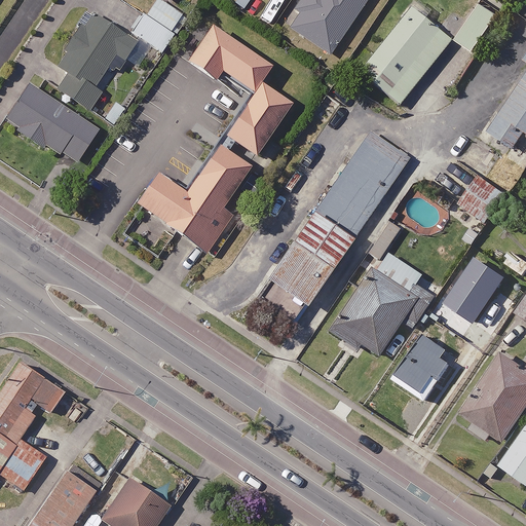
[(189,19),(162,0),(154,0),(133,32),(163,53),(189,19)]
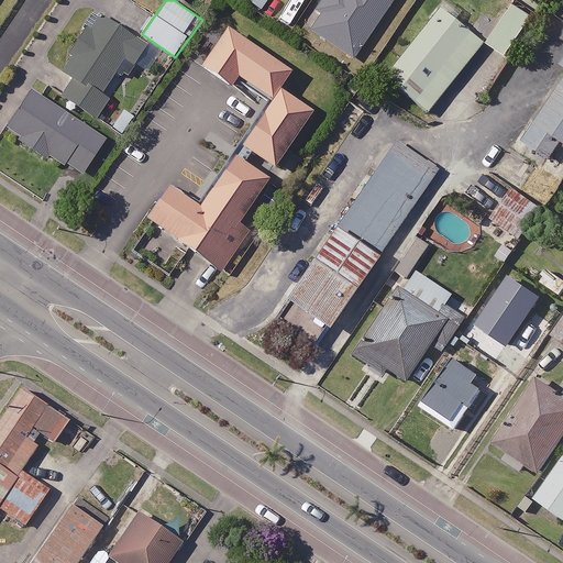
[(393,0),(327,0),(316,15),(321,19),(312,31),(354,58),(393,0)]
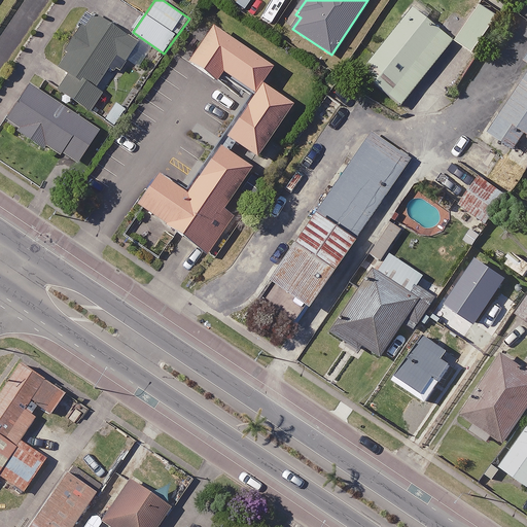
[(500,15),(482,3),(457,41),(476,54),(500,15)]
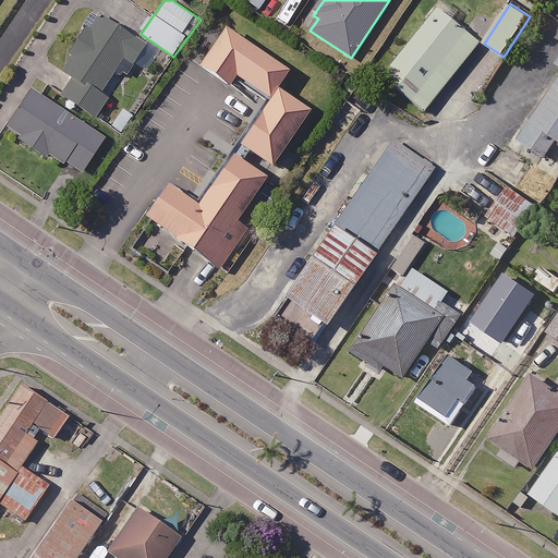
[(478,43),(435,8),(381,75),(425,110),(478,43)]
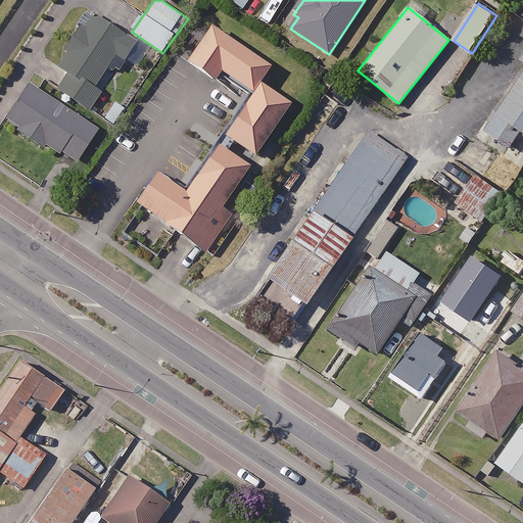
[(132,38),(93,12),(59,64),(69,70),(58,88),(89,108),(99,92),(94,89),(109,65),(122,73),(140,43),(132,38)]
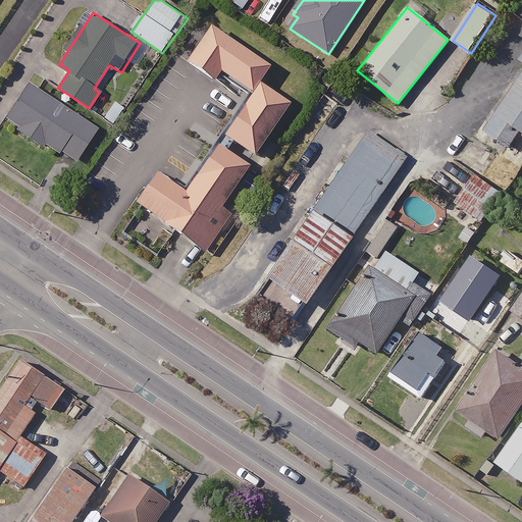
[(270,66),(211,27),(188,60),(231,90),(236,85),(249,94),(222,133),(255,155),(290,103),(259,83),(270,66)]
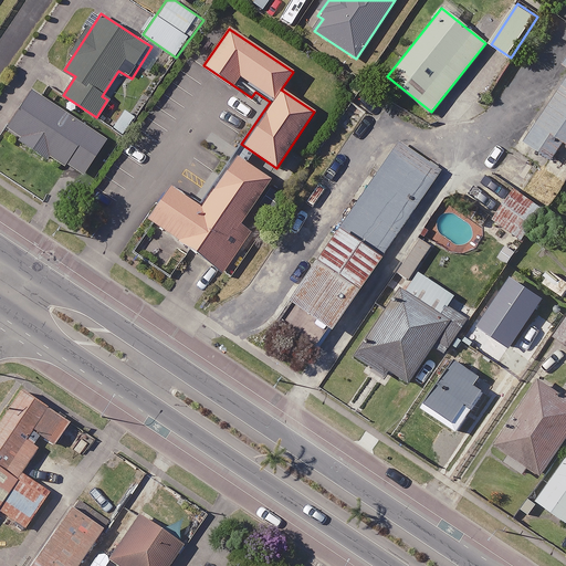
[(565,83),(527,143),(554,160),(565,142),(565,83)]
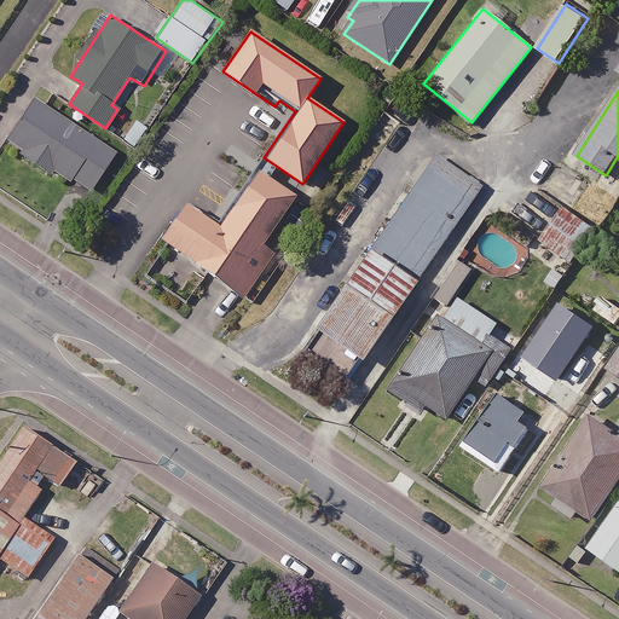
[(116,152),(35,102),(7,144),(55,173),(56,169),(92,192),(116,152)]
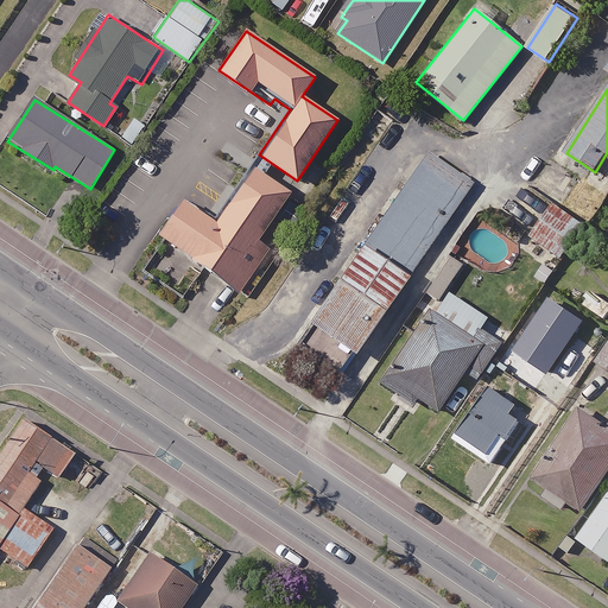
[(473,184),(426,152),(309,321),(355,354),(473,184)]
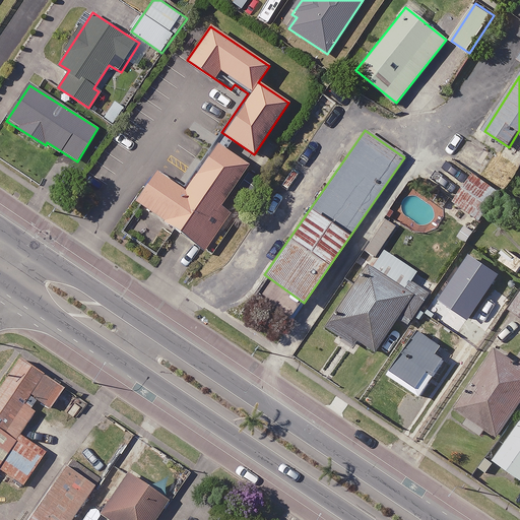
[(250,164),(216,140),(183,188),(156,170),(135,200),(205,249),(231,212),(220,205),(250,164)]
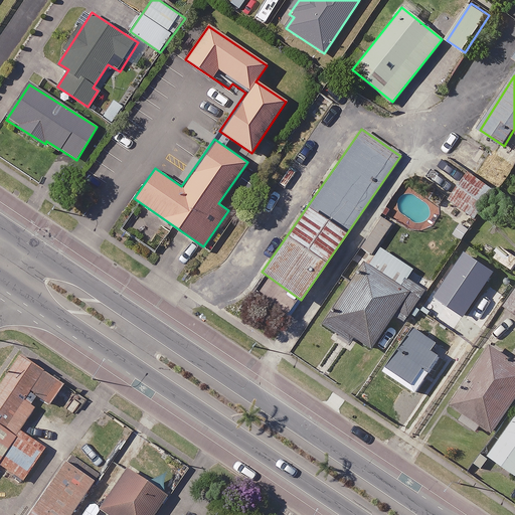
[(498,193),(471,173),(452,199),(478,219),(498,193)]
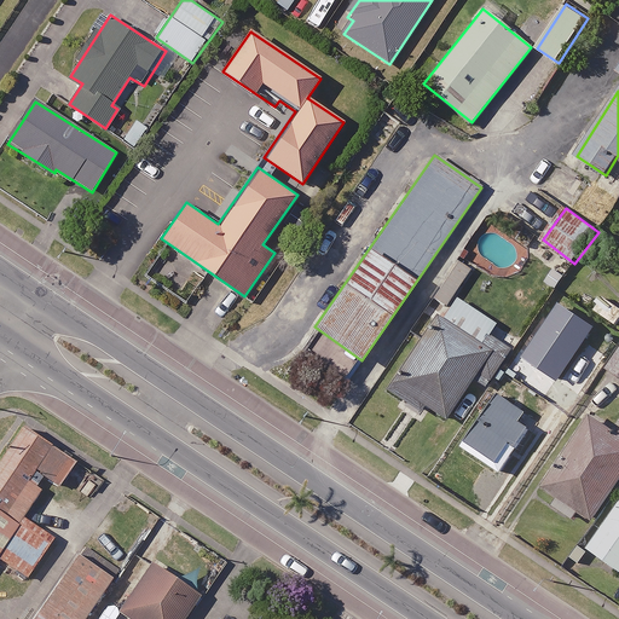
[(496,323),(453,295),(391,391),(420,411),(423,405),(445,420),(473,377),(485,386),(509,350),(489,335),(496,323)]
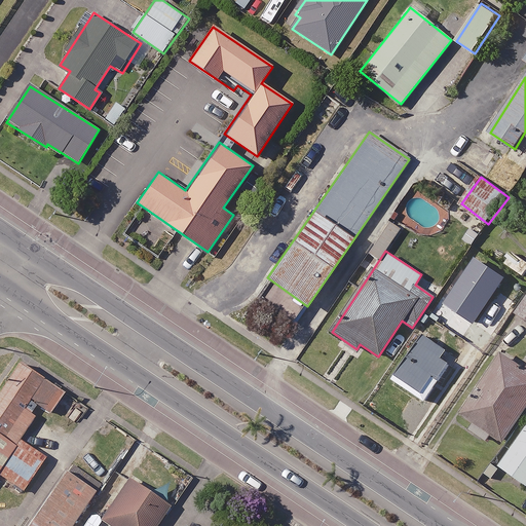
[(518,300),(499,288),(476,324),(493,336),(518,300)]
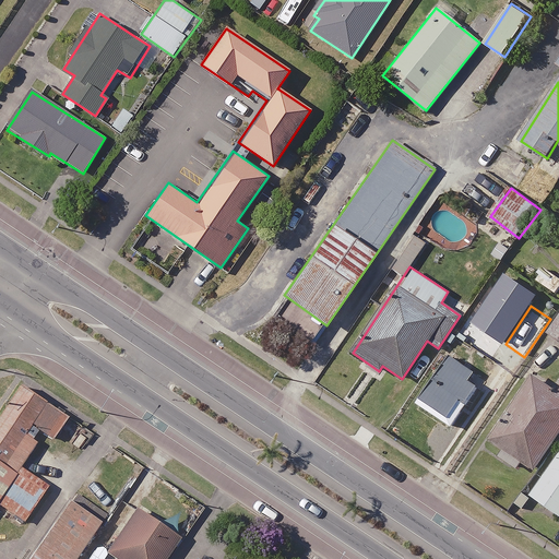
[(558,318),(549,333),(558,339),(558,318)]
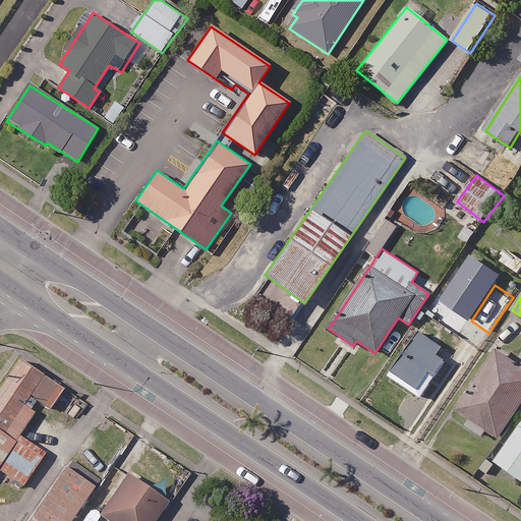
[(452,351),(421,331),(392,377),(422,397),(452,351)]
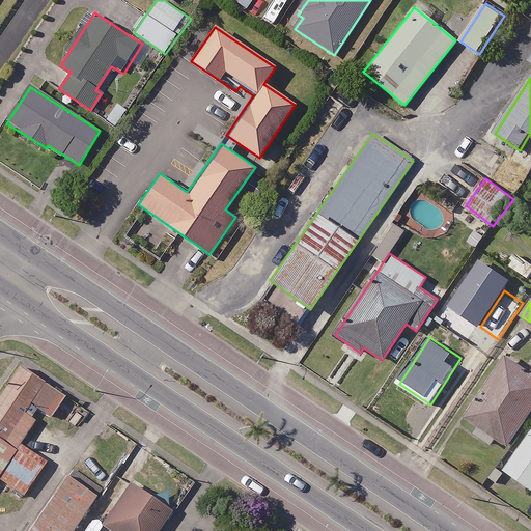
[(530,364),(511,352),(469,418),(481,426),(476,434),(493,444),(497,437),(510,446),(530,413),(530,364)]
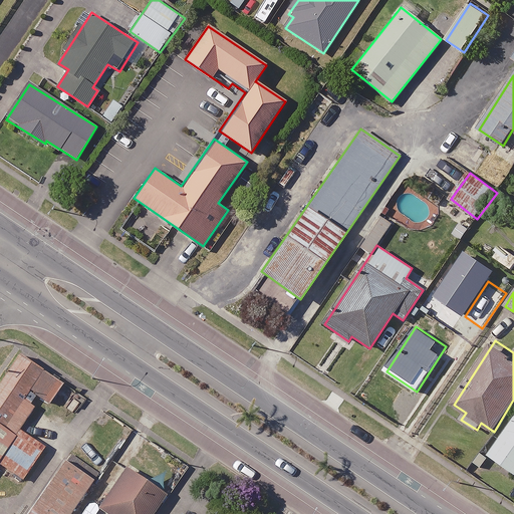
[(70,391),(25,359),(19,355),(0,381),(0,465),(2,463),(32,484),(54,453),(28,435),(50,403),(59,409),(70,391)]
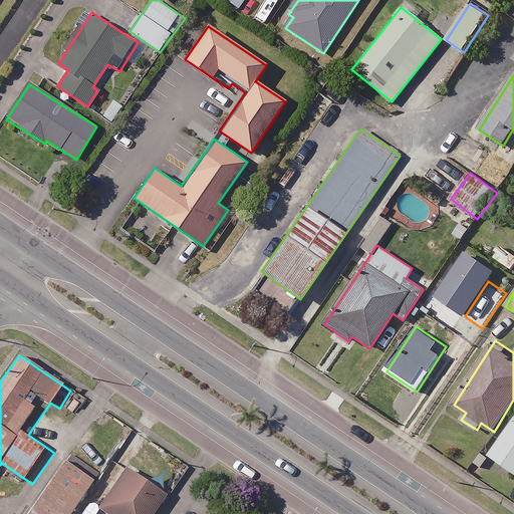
[(513,418),(489,454),(513,471),(513,418)]
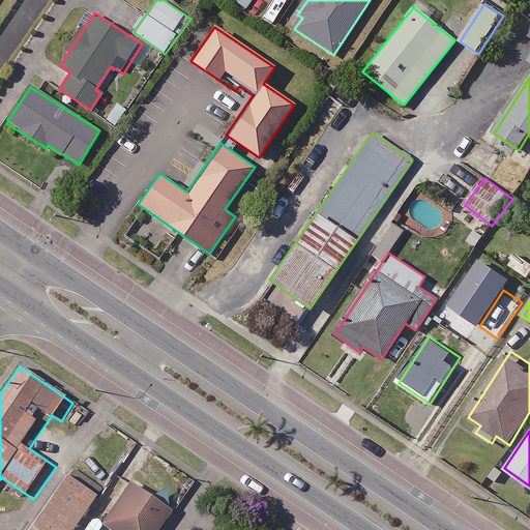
[(72,529),(101,489),(74,469),(30,529),(72,529)]
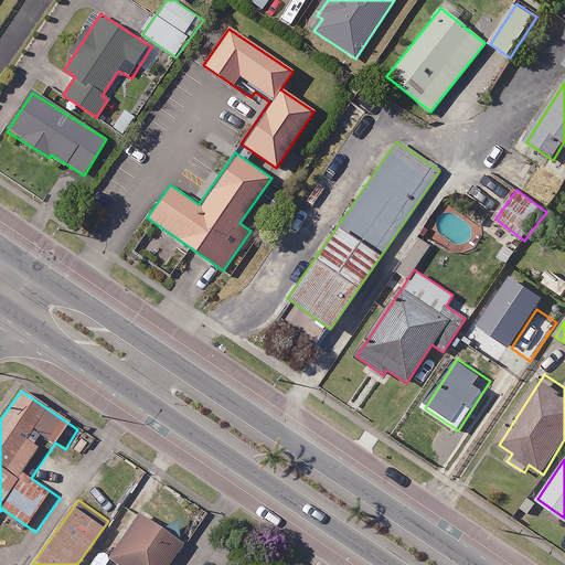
[(168,564),(184,543),(144,513),(112,558),(120,564),(168,564)]
